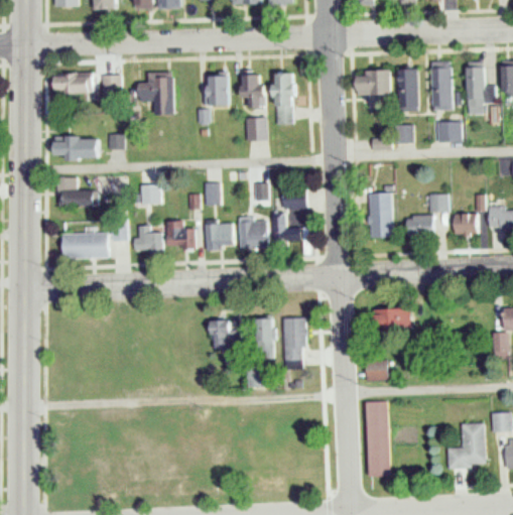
[(115,0),(91,0),(92,10),(116,10),(115,0)]
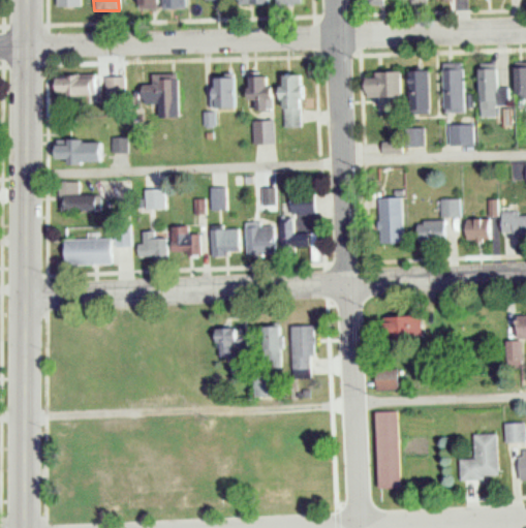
[(444,64),(444,113),(463,113),(463,63),(444,64)]
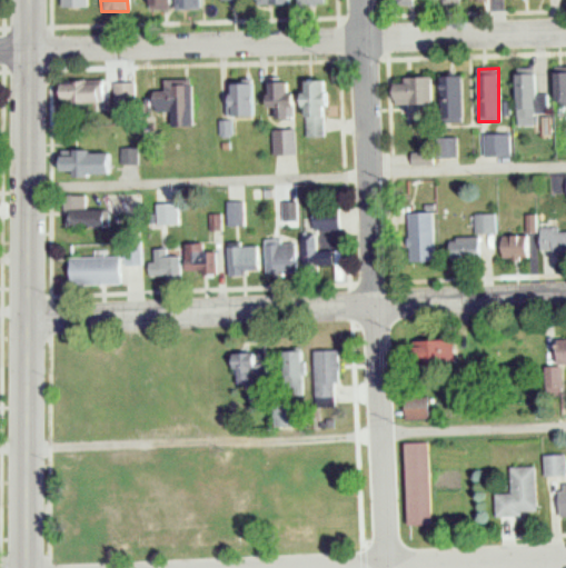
[(536,73),(515,75),(516,126),(534,126),(534,112),(537,112),(536,73)]
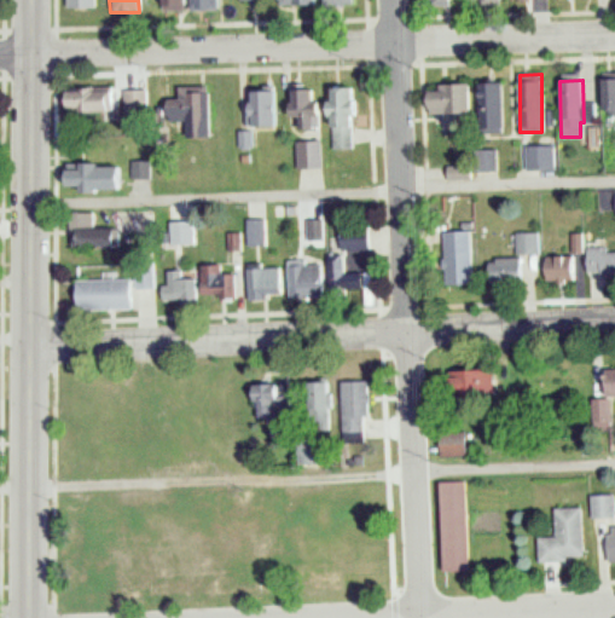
[(502,84),(481,84),(481,131),(502,131),(502,84)]
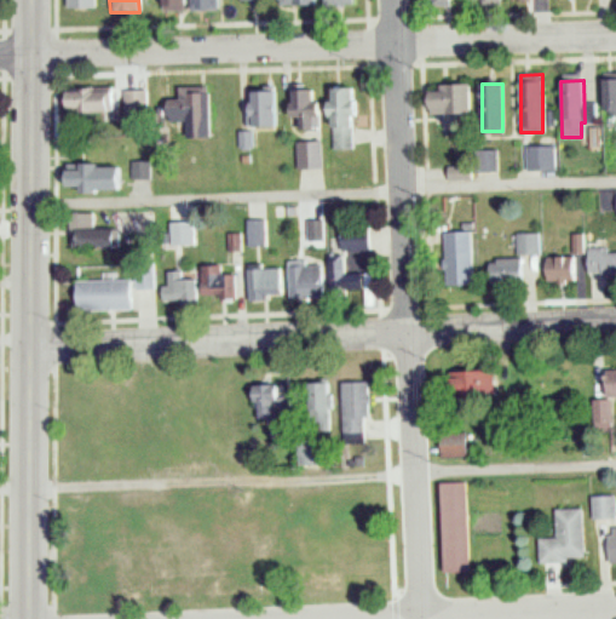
[(426,85),(426,114),(468,114),(468,85),(426,85)]
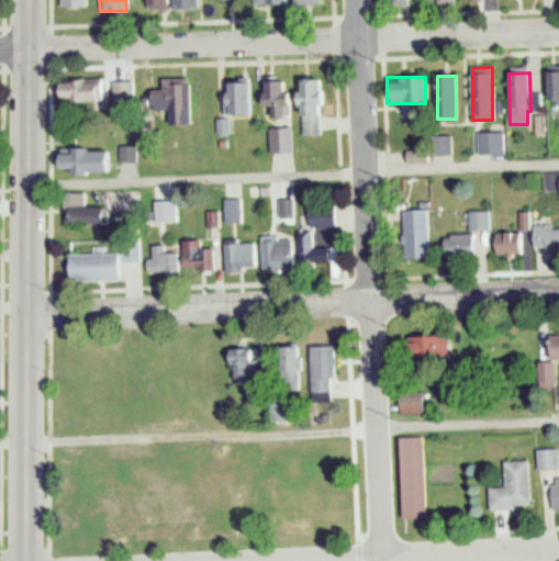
[(188,79),(159,79),(159,89),(148,89),(148,114),(169,114),(169,123),(188,123),(188,79)]
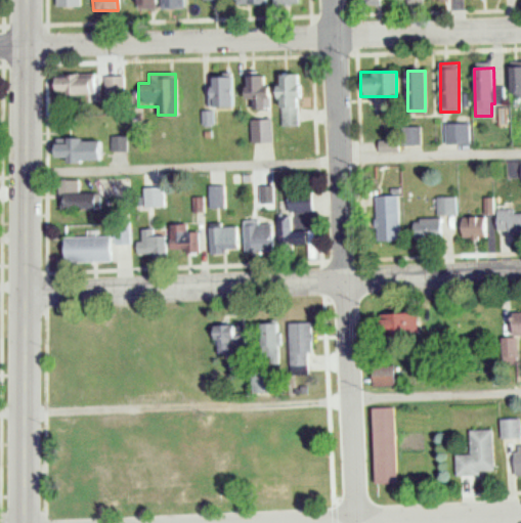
[(281,128),(302,127),(300,74),(279,74),(281,128)]
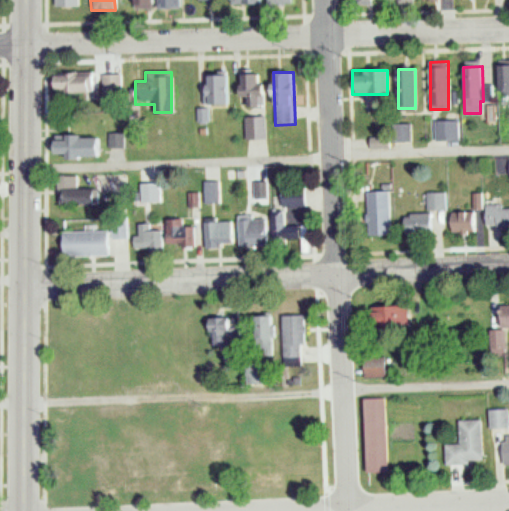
[(67,93),(119,93),(119,73),(67,74),(67,93)]
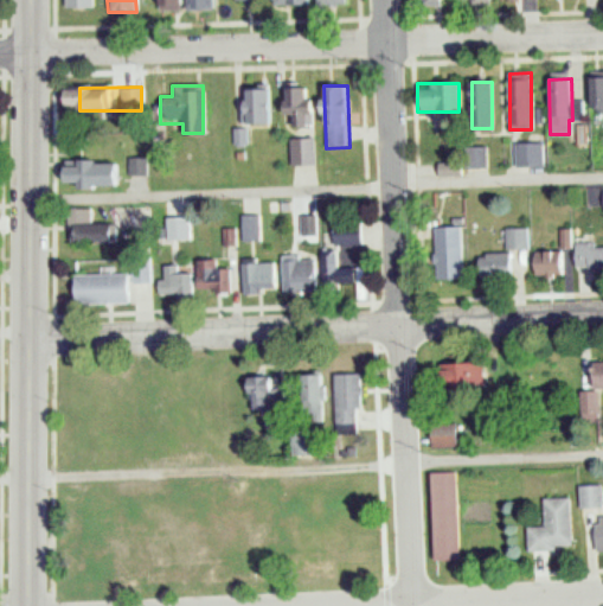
[(283,116),(290,116),(290,127),(309,127),(309,88),(283,88),(283,116)]
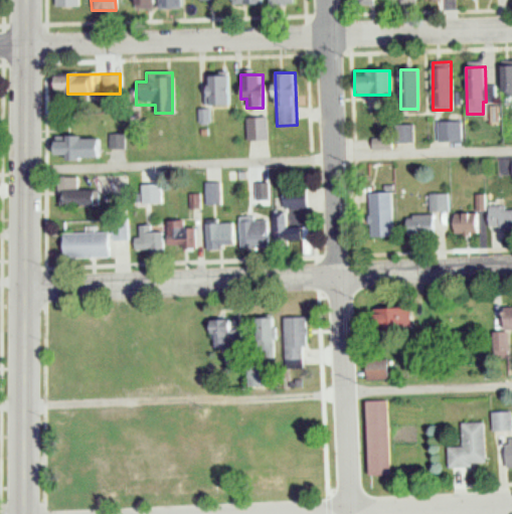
[(212,107),(231,107),(231,75),(204,75),(204,124),(212,124),(212,107)]
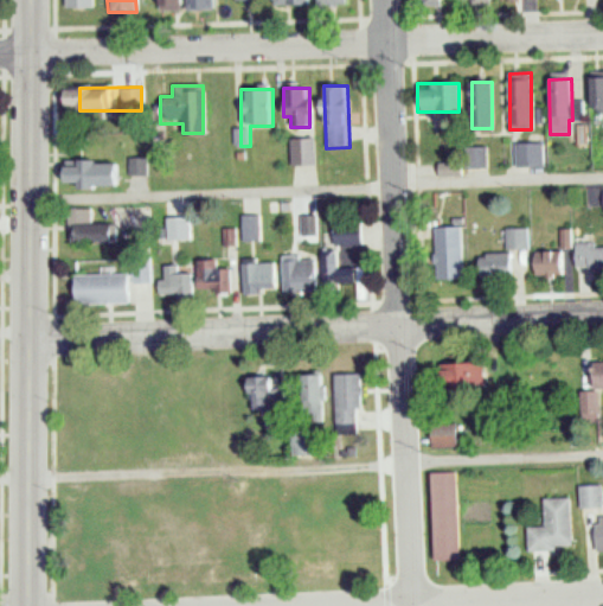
[(290,139),(290,166),(314,166),(314,139),(290,139)]
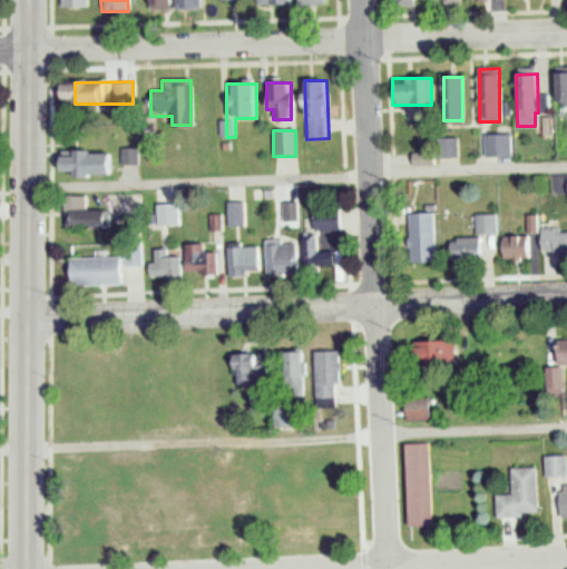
[(485,156),(509,156),(509,136),(485,136),(485,156)]
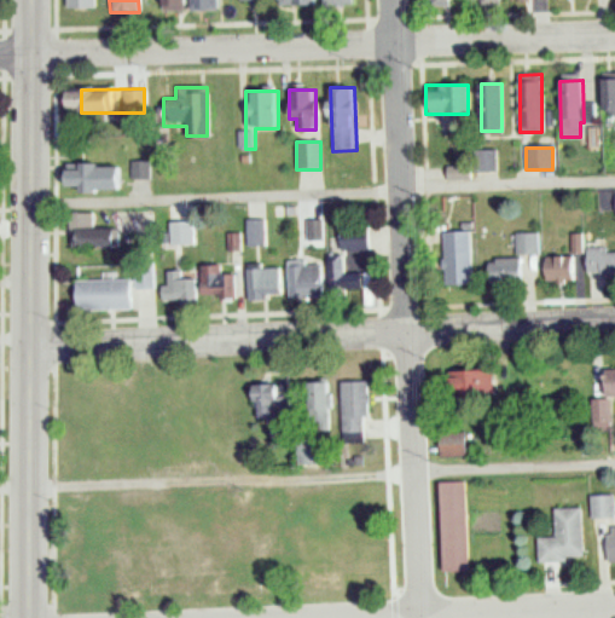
[(75,163),(75,186),(109,186),(109,191),(134,191),(134,177),(148,178),(148,163),(75,163)]
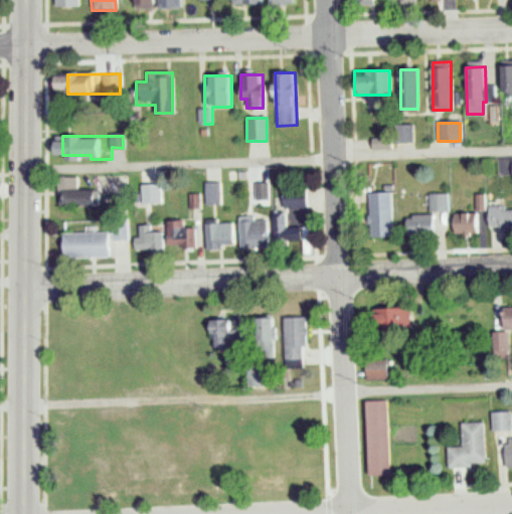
[(369,193),(369,237),(393,237),(393,193),(369,193)]
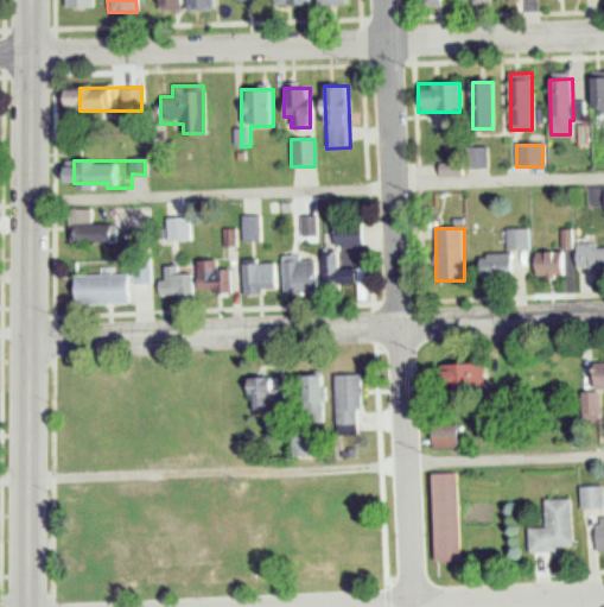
[(526,229),(508,229),(508,250),(526,250),(526,229)]
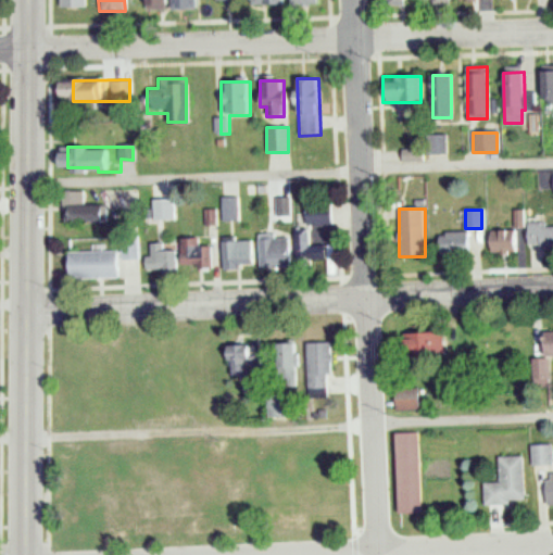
[(528,244),(552,244),(552,223),(528,224),(528,244)]
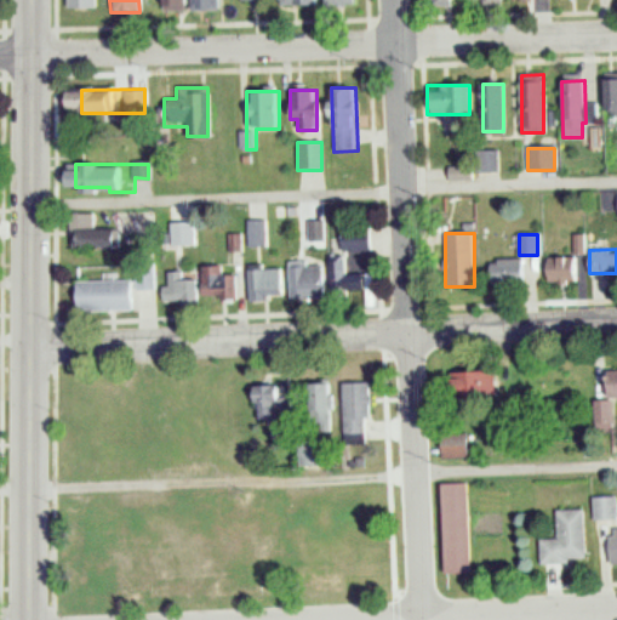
[(330,262),(337,284),(346,282),(340,260),(330,262)]
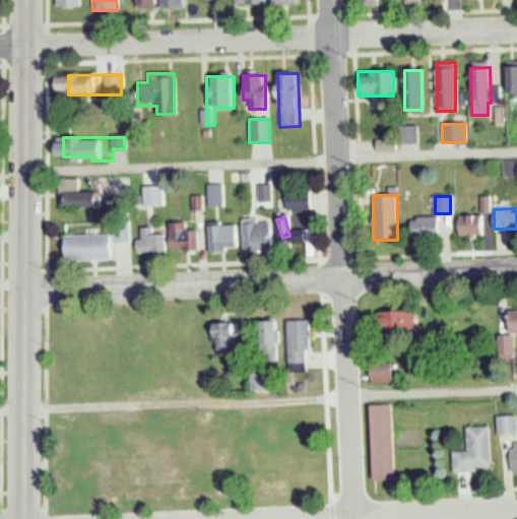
[(409,238),(441,238),(441,217),(409,217),(409,238)]
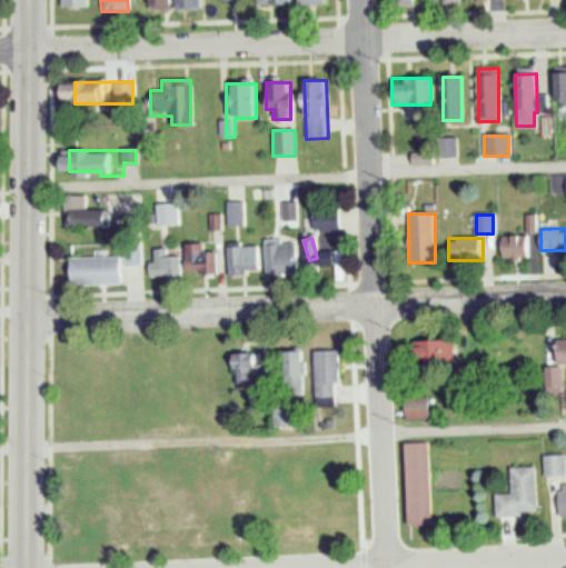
[(185,245),(185,277),(216,277),(216,250),(205,250),(205,245),(185,245)]
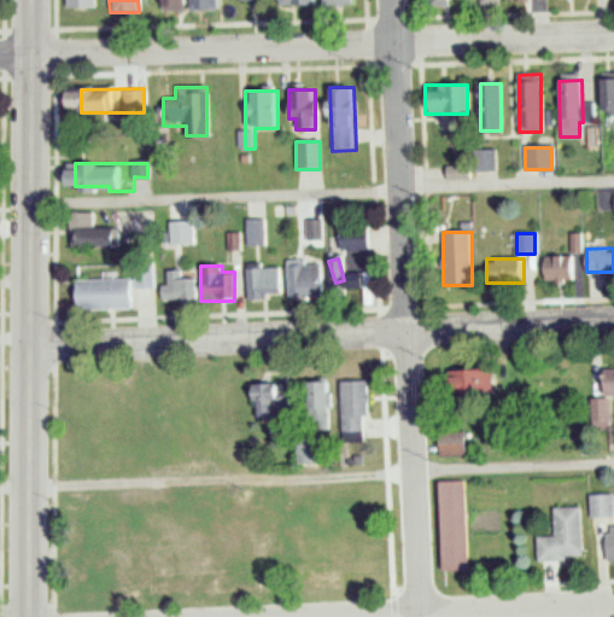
[(319,266),(288,266),(288,295),(319,295),(319,266)]
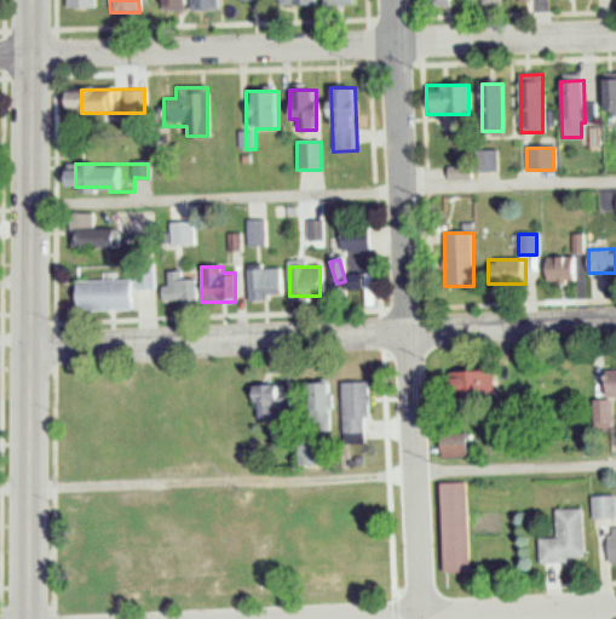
[(136,268),(136,292),(156,292),(156,268),(136,268)]
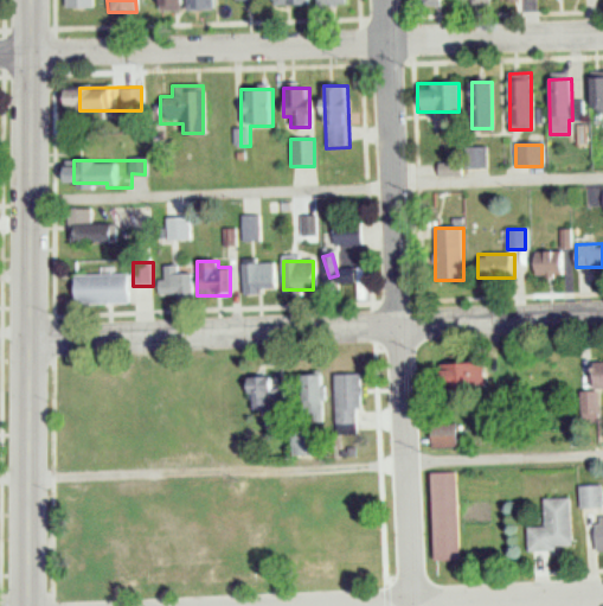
[(273,262),(244,262),(244,288),(273,288),(273,262)]
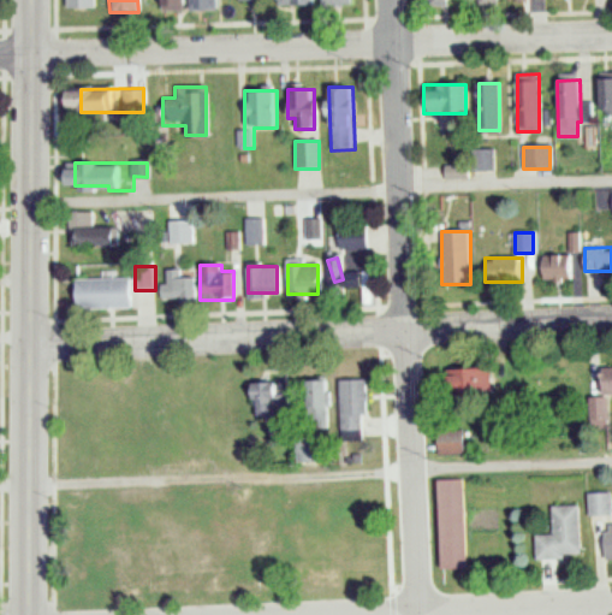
[(180,278),(179,270),(161,271),(165,301),(195,297),(192,277),(180,278)]
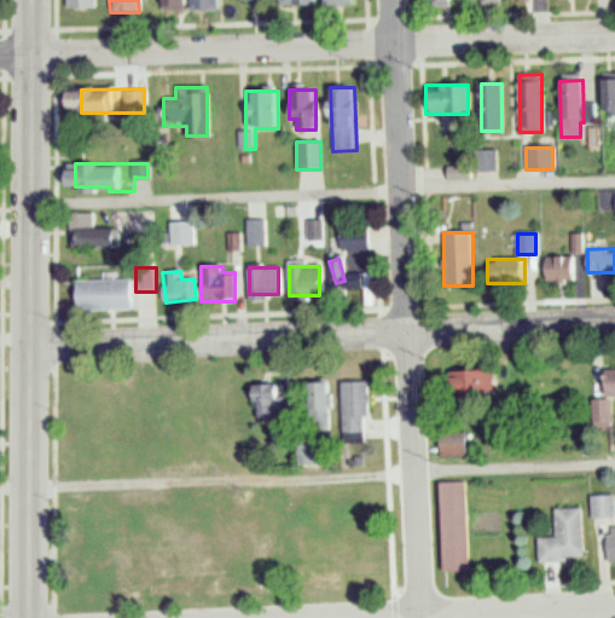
[(86,279),(86,311),(132,311),(132,279),(86,279)]
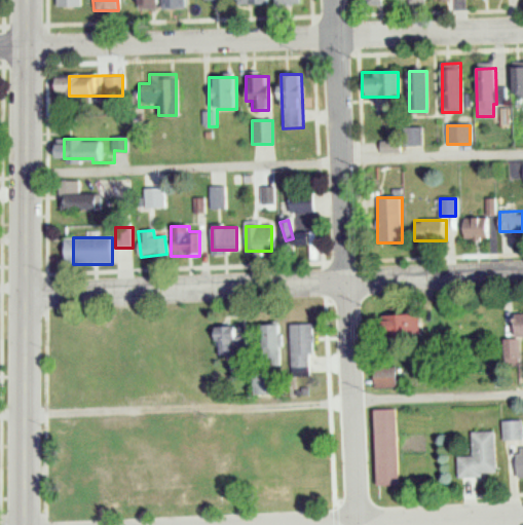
[(502,339),(503,368),(519,368),(519,337),(522,336),(522,312),(511,313),(511,339),(502,339)]
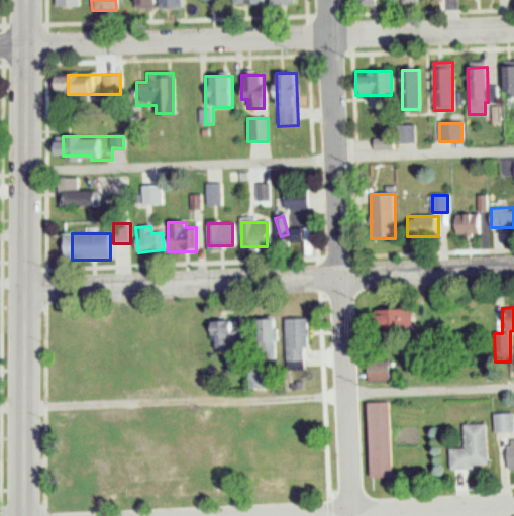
[(410,309),(372,309),(372,330),(410,330),(410,309)]
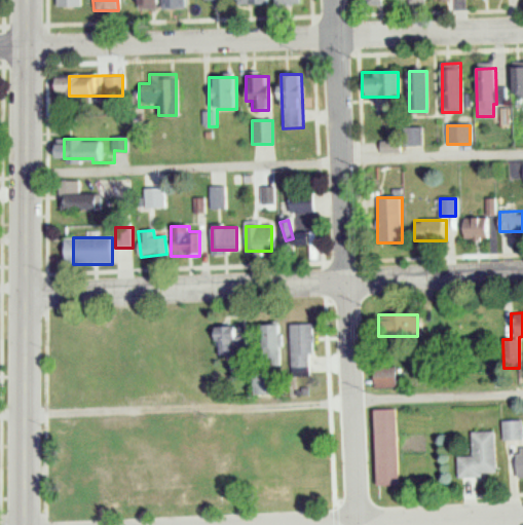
[(277,367),(277,324),(260,324),(260,367),(277,367)]
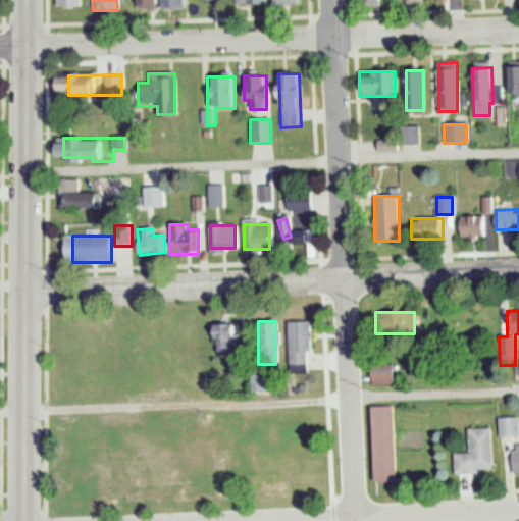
[(308,321),(289,321),(289,364),(308,364),(308,321)]
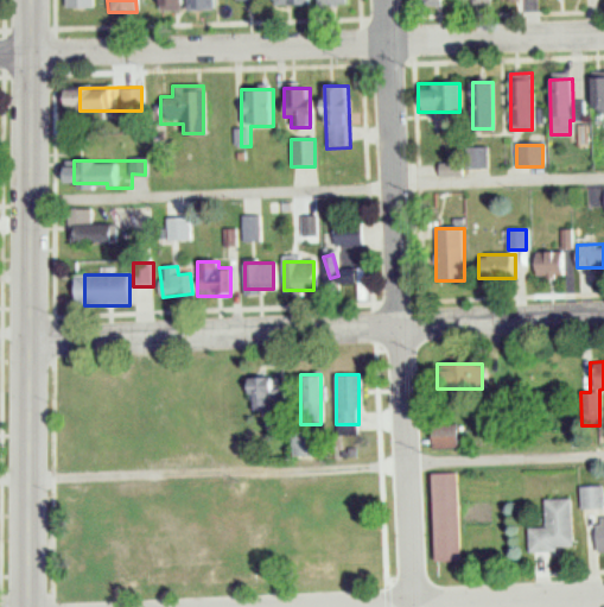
[(461,450),(461,425),(430,425),(430,450),(461,450)]
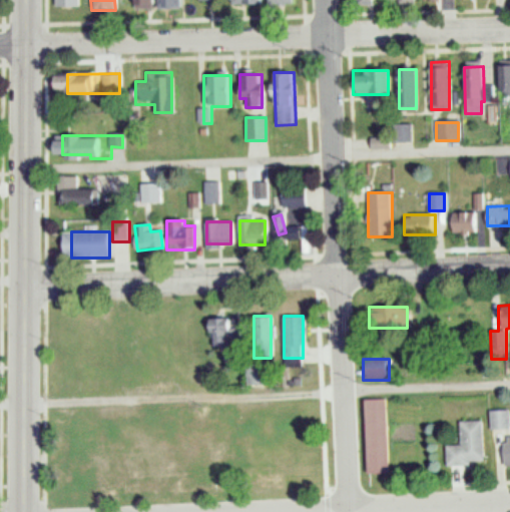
[(365,474),(388,473),(386,400),(363,400),(365,474)]
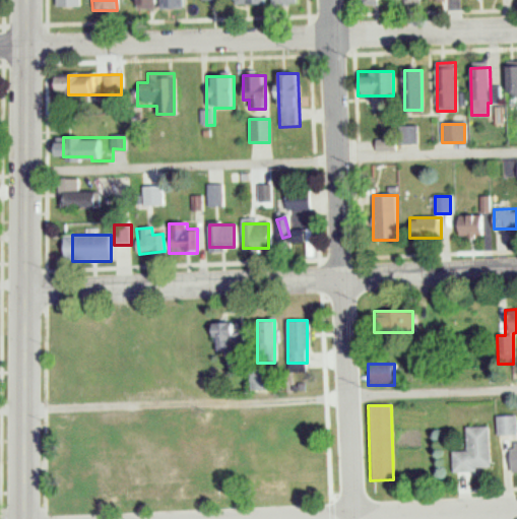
[(516,435),(516,416),(498,416),(498,435),(516,435)]
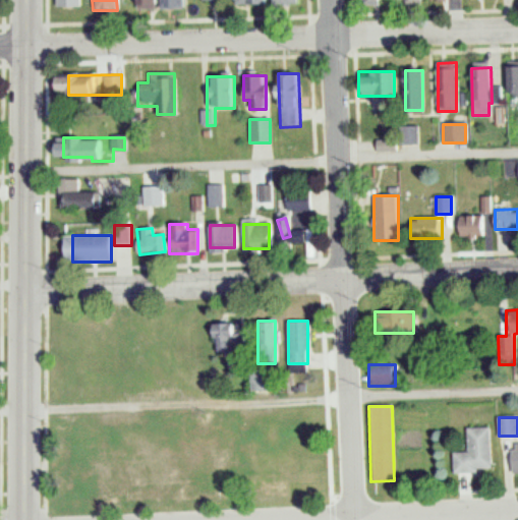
[(453,473),(492,472),(492,427),(466,428),(466,453),(453,453),(453,473)]
